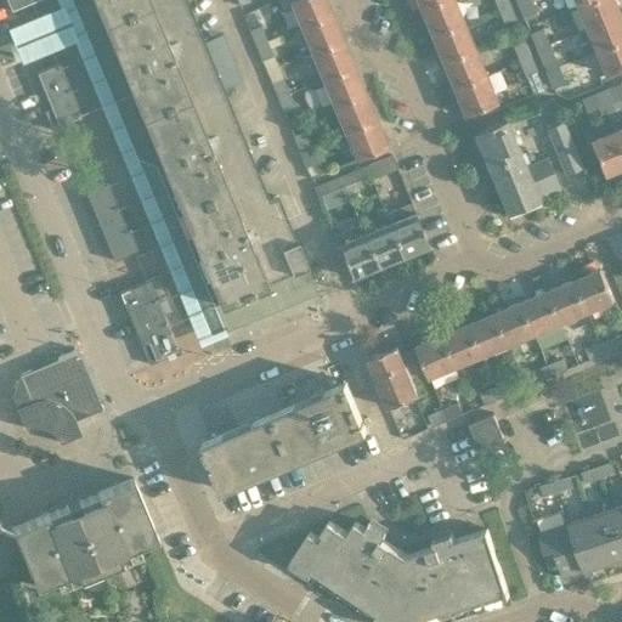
[(5,0),(10,10),(11,12),(22,7),(34,3),(40,0),(39,0),(5,0)]
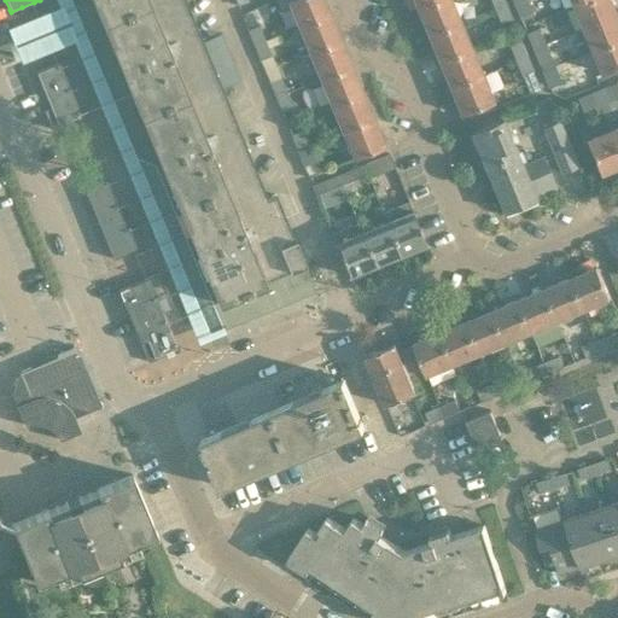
[(155,165),(222,330),(313,292),(315,291),(304,266),(305,266),(296,240),(293,242),(275,194),(267,198),(184,0),(70,0),(77,17),(135,157),(155,165)]
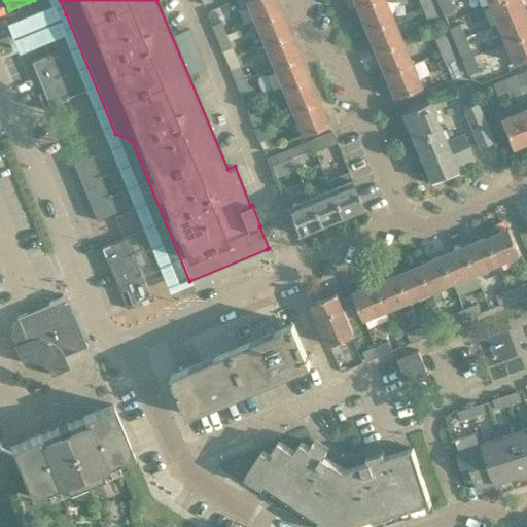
[(246,0),(245,0),(254,22),(281,10),(276,0),(246,0)]
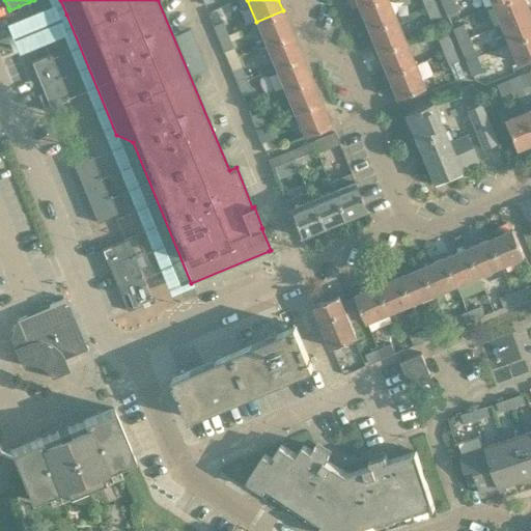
[(394,19),(386,0),(375,0),(358,7),(367,29),(394,19)]
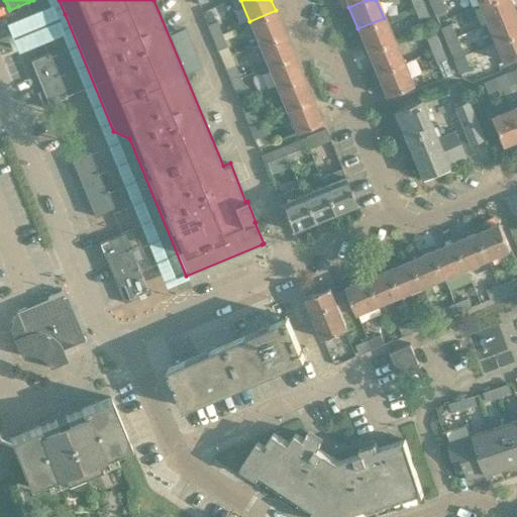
[(440,0),(437,0),(430,3),(435,16),(445,12),(440,0)]
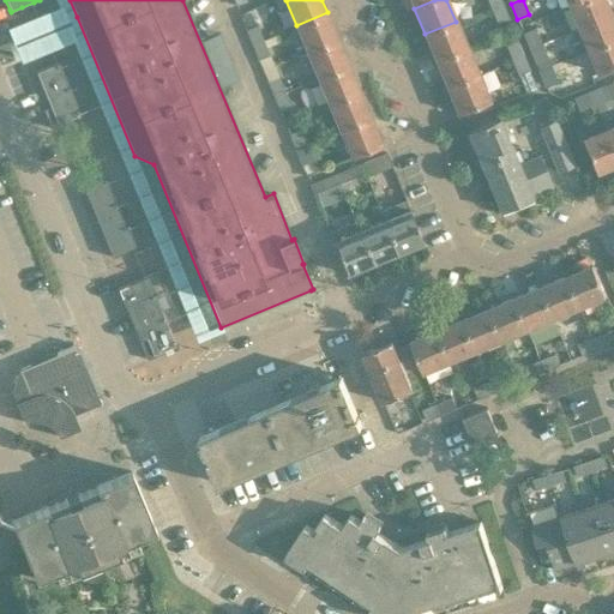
[(577,0),(569,4),(578,26),(609,13),(603,0),(577,0)]
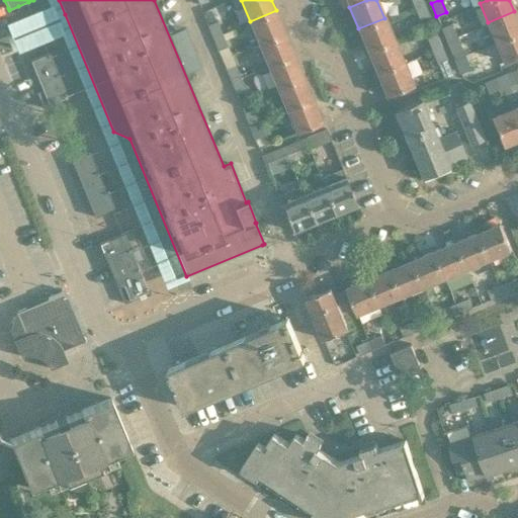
[(428,15),(423,3),(414,7),(419,19),(428,15)]
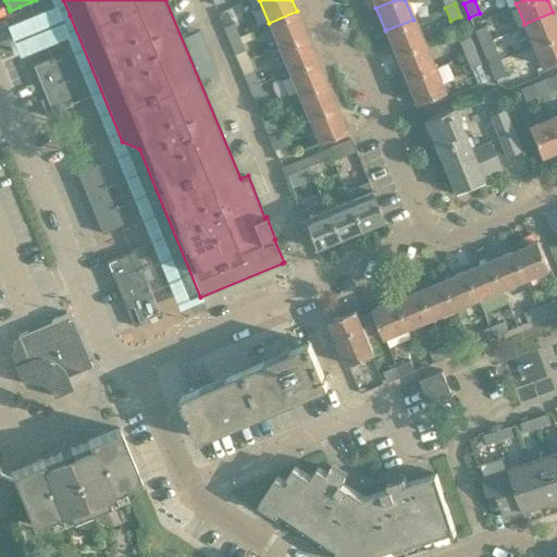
[(56,5),(8,26),(13,39),(22,58),(70,36),(62,19),(56,5)]
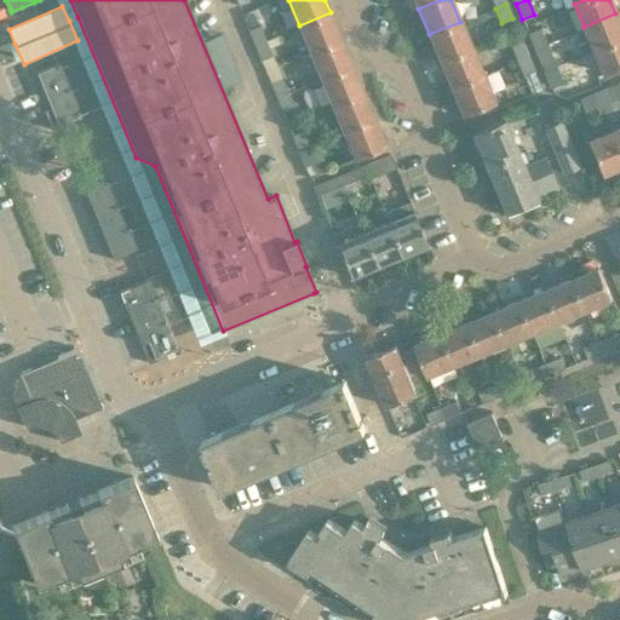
[(342,39),(331,12),(299,26),(310,52),(342,39)]
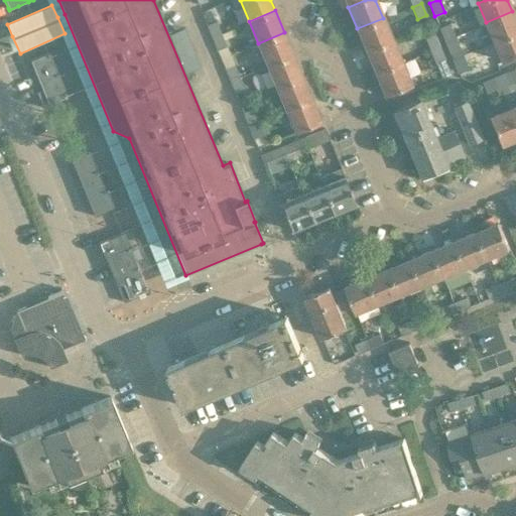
[(486,22),(494,40),(515,31),(515,21),(512,11),(486,22)]
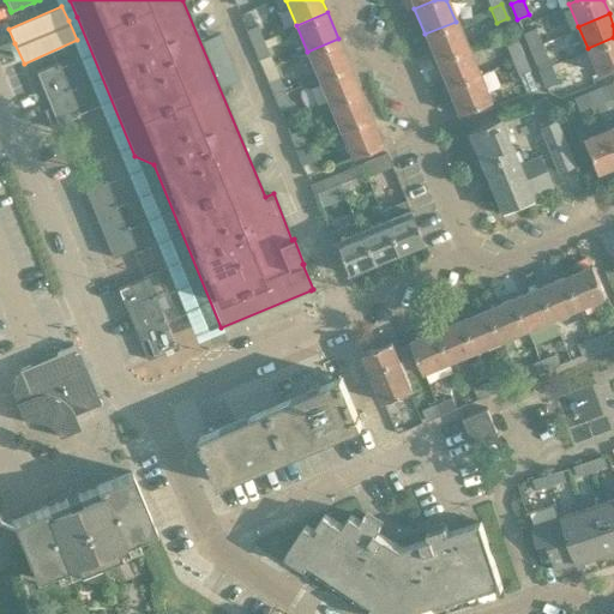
[(467,47),(456,22),(425,34),(435,60),(467,47)]
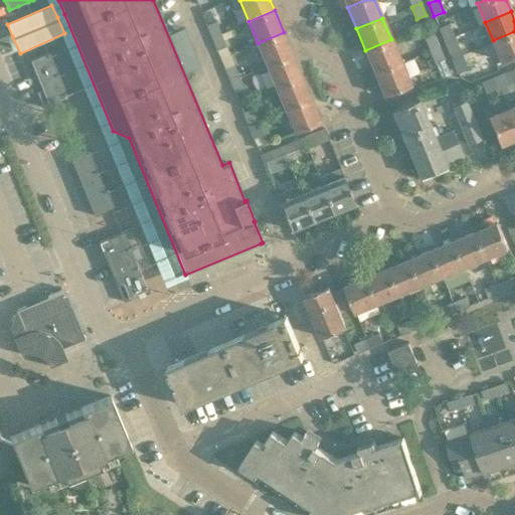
[(205,24),(211,37),(220,33),(215,20),(205,24)]
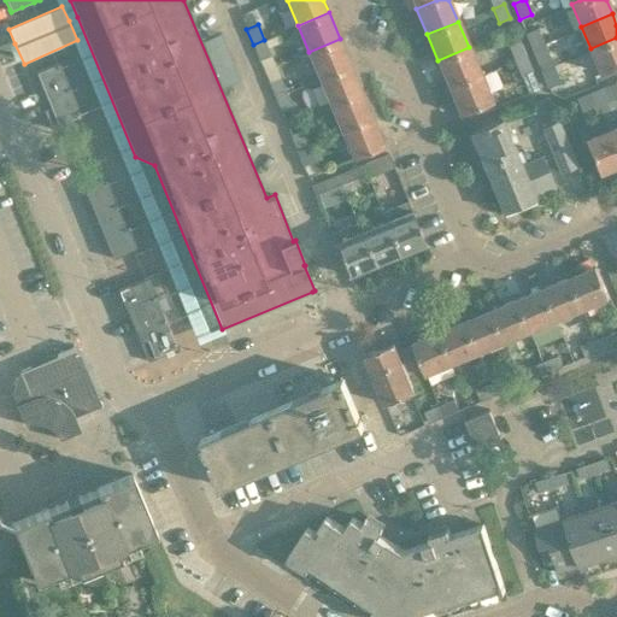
[(532,48),(544,43),(538,28),(526,33),(532,48)]
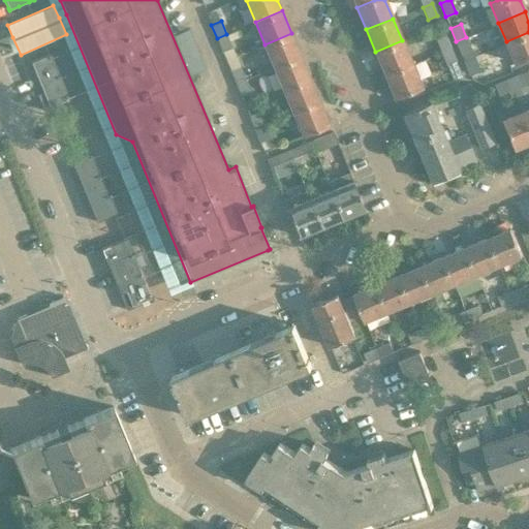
[(528,56),(528,32),(506,41),(515,63),(528,56)]
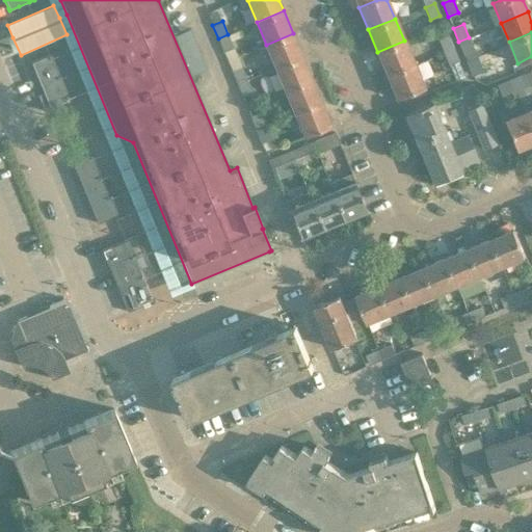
[(302,56),(293,33),(266,45),(275,68),(302,56)]
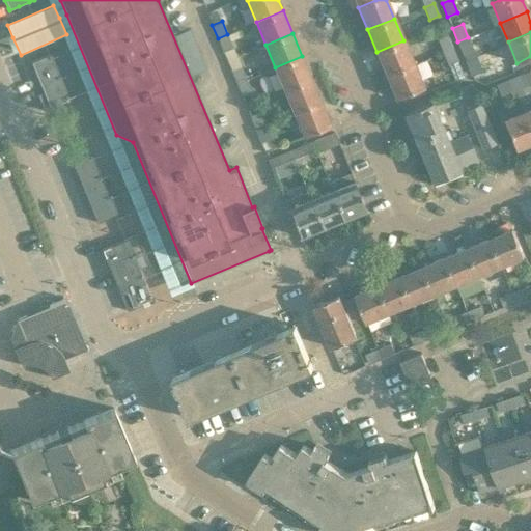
[(232,49),(227,34),(218,38),(223,52),(232,49)]
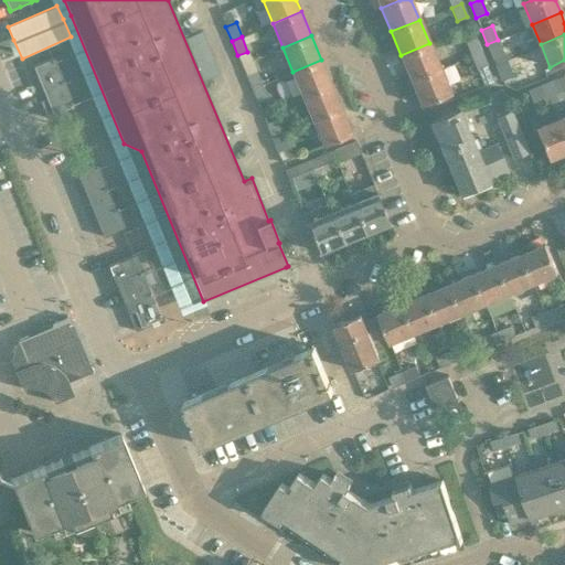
[(465,42),(471,55),(481,51),(476,38),(465,42)]
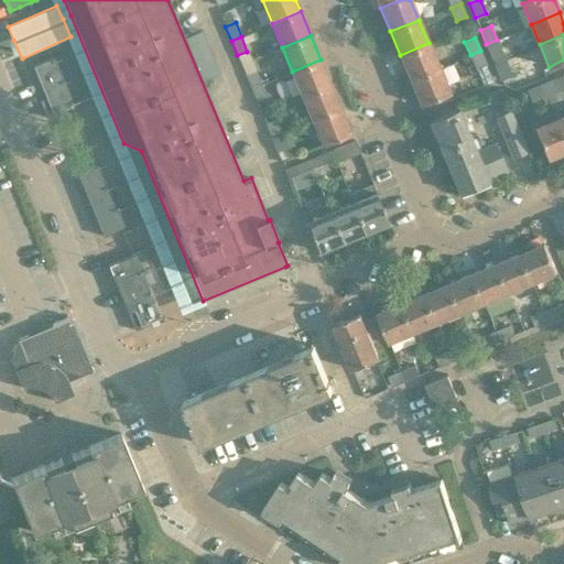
[(497,40),(486,44),(492,58),(502,54),(497,40)]
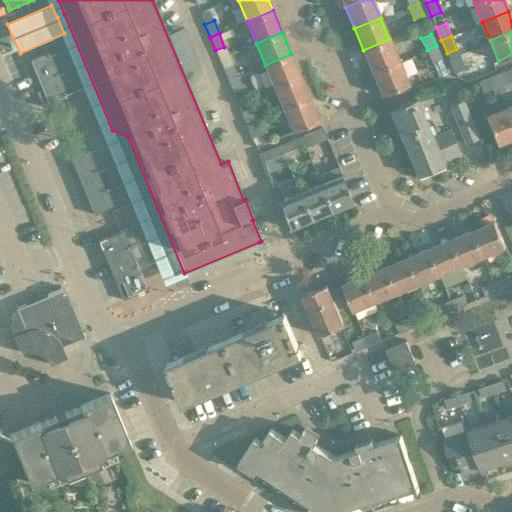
[(398,61),(389,39),(363,50),(372,72),(398,61)]
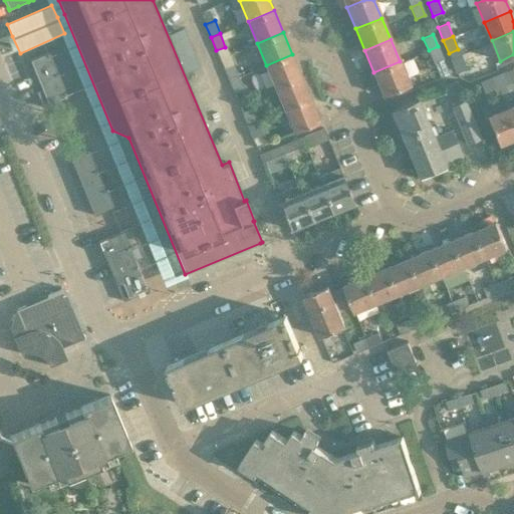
[(443,59),(438,46),(429,50),(434,63),(443,59)]
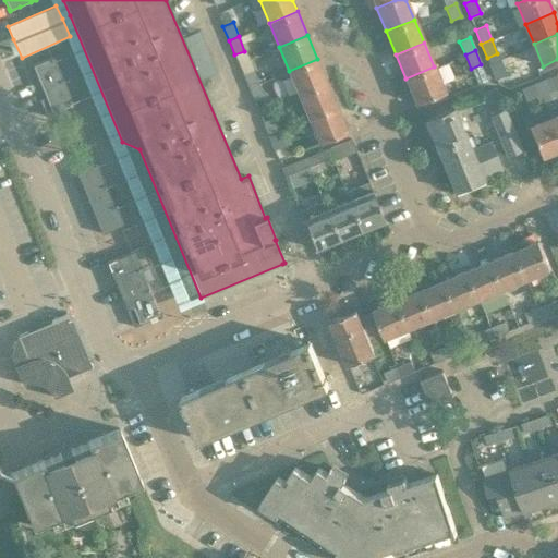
[(39,100),(47,119),(62,112),(62,110),(81,101),(61,55),(33,67),(46,98),(39,100)]
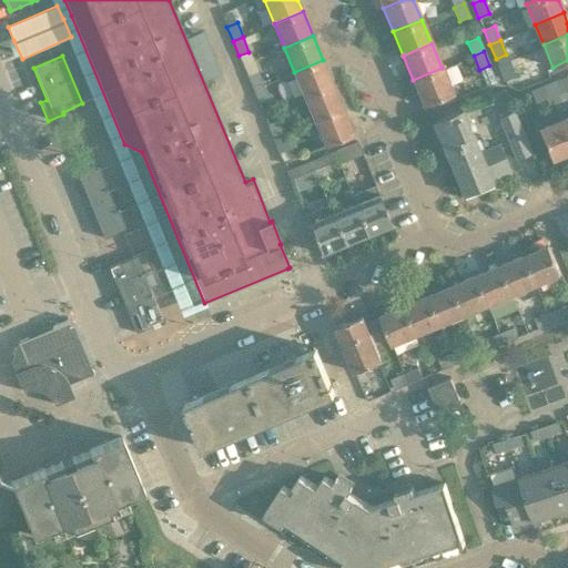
[(333,84),(323,60),(294,72),(304,97),(333,84)]
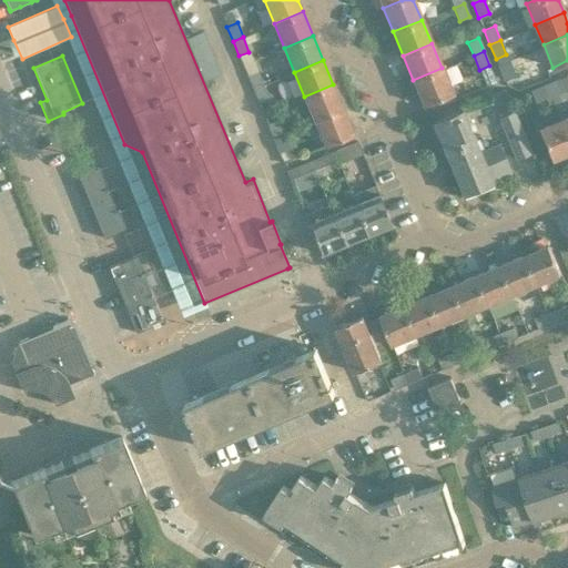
[(504,79),(515,74),(509,60),(498,64),(504,79)]
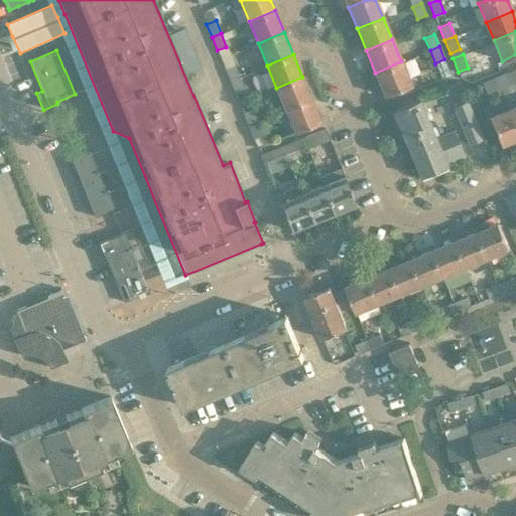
[(401,61),(375,73),(384,96),(411,85),(401,61)]
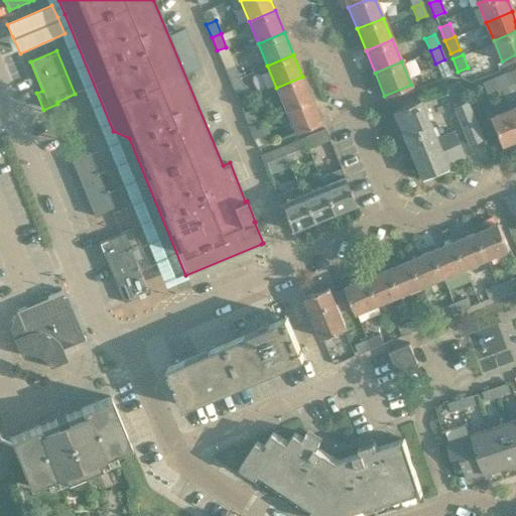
[(225,70),(230,82),(239,78),(234,66),(225,70)]
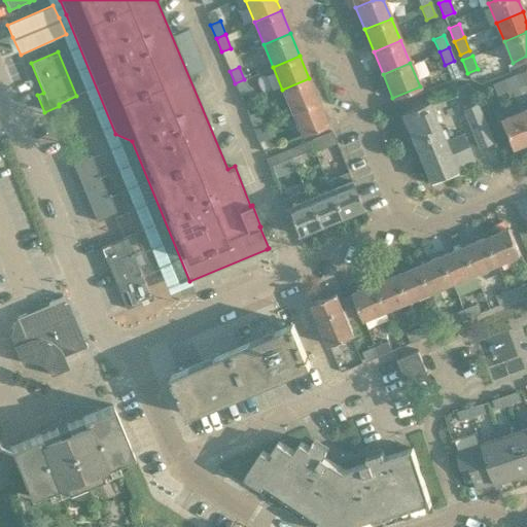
[(519,73),(505,78),(510,89),(523,83),(519,73)]
